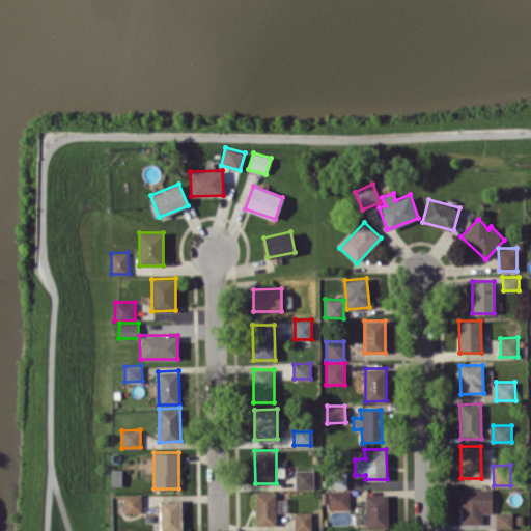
[(121,485),(121,469),(111,469),(111,484),(121,485)]
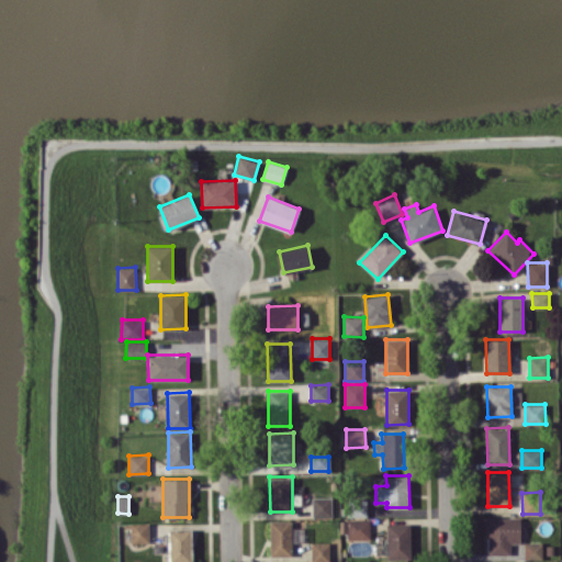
[(332,516),(332,496),(312,496),(312,517),(332,516)]
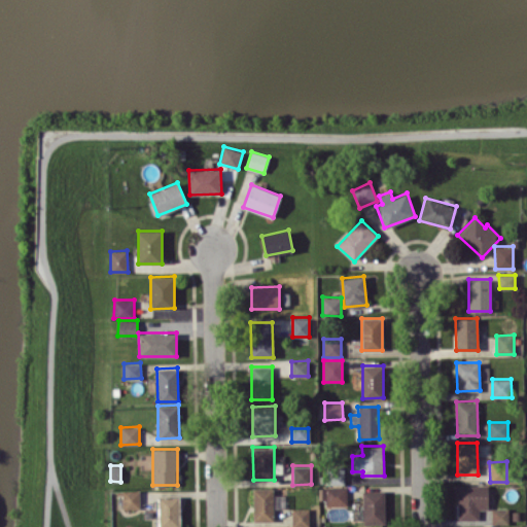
[(344,484),(344,465),(326,466),(326,484),(344,484)]
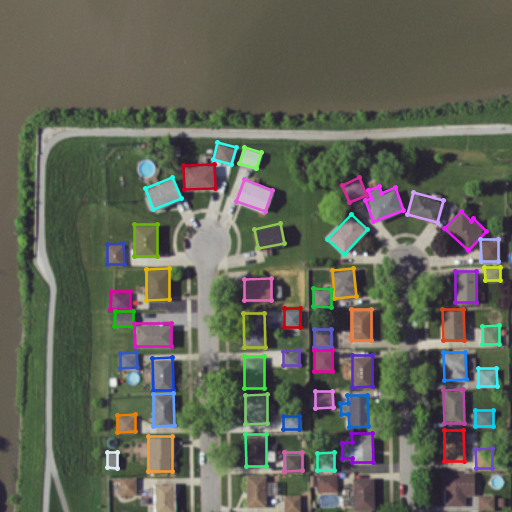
[(464,504),(464,495),(474,494),(474,470),(444,471),(445,504),(464,504)]
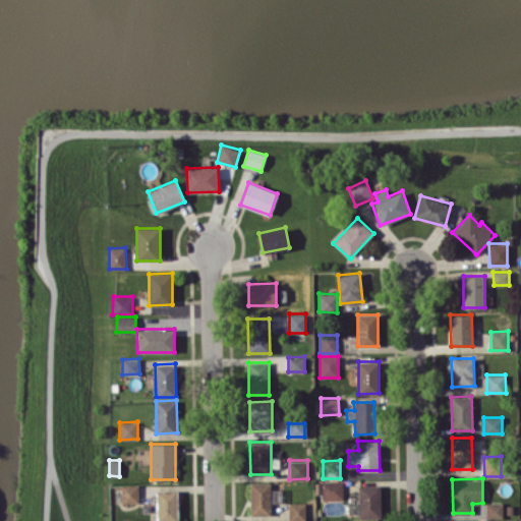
[(343,480),(322,481),(322,500),(343,500),(343,480)]
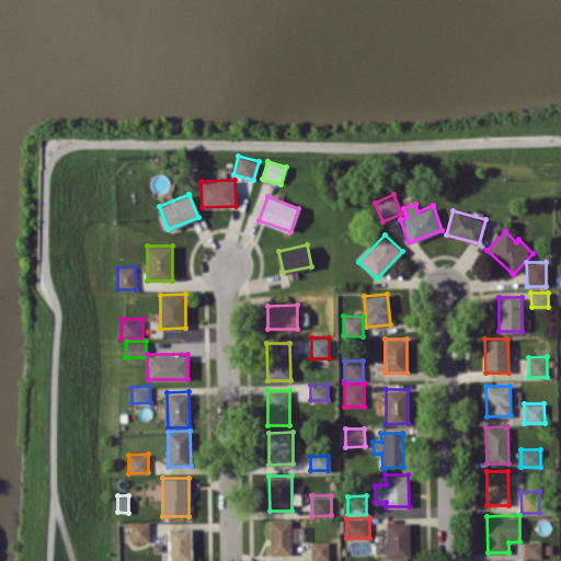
[(292,553),(290,518),(270,519),(270,554),(292,553)]
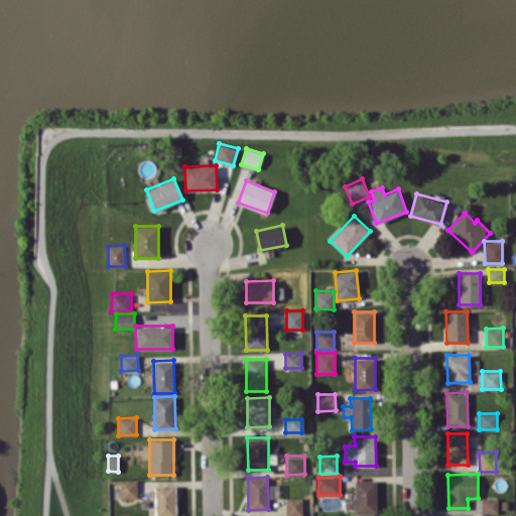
[(120,480),(120,498),(137,498),(136,480),(120,480)]
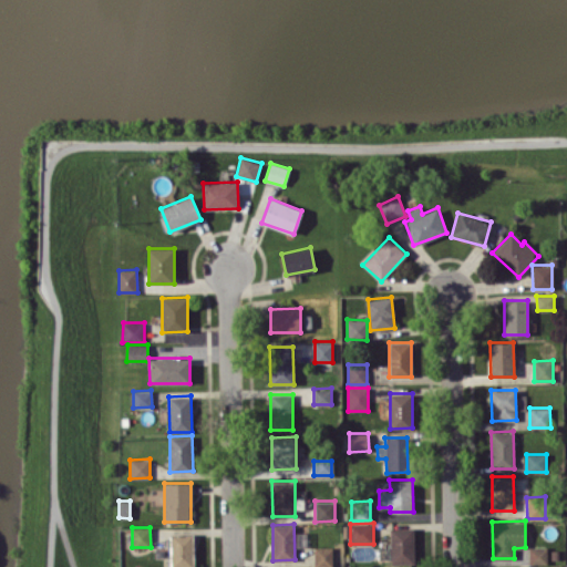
[(413,527),(390,528),(391,564),(414,564),(413,527)]
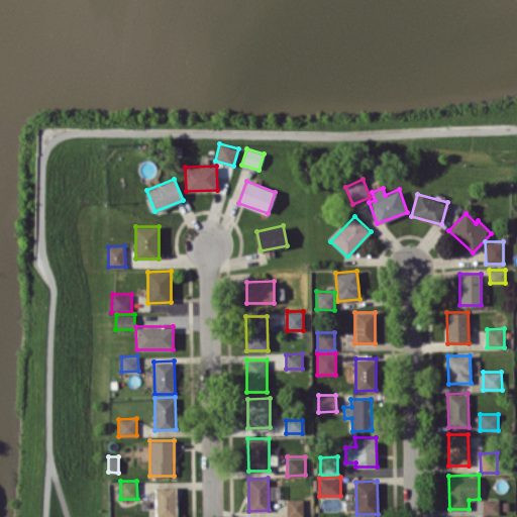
[(177,516),(177,486),(156,487),(156,516),(177,516)]
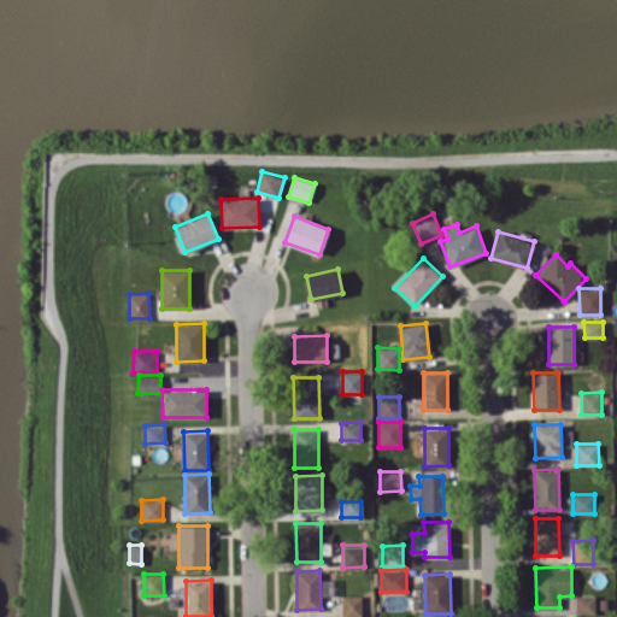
[(342,616),(363,616),(362,595),(341,595),(342,616)]
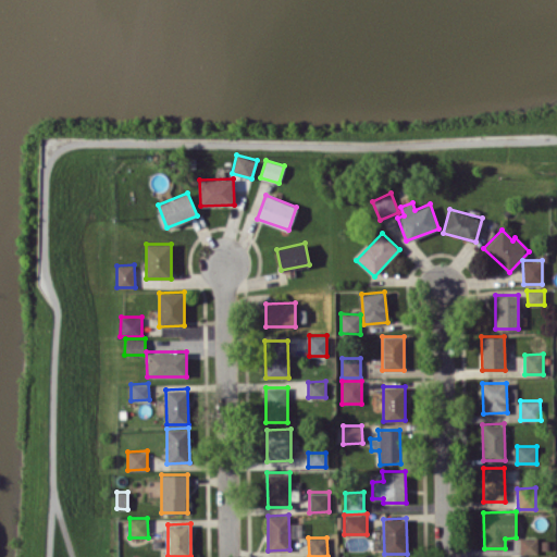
[(520,554),(537,554),(536,537),(519,537),(520,554)]
